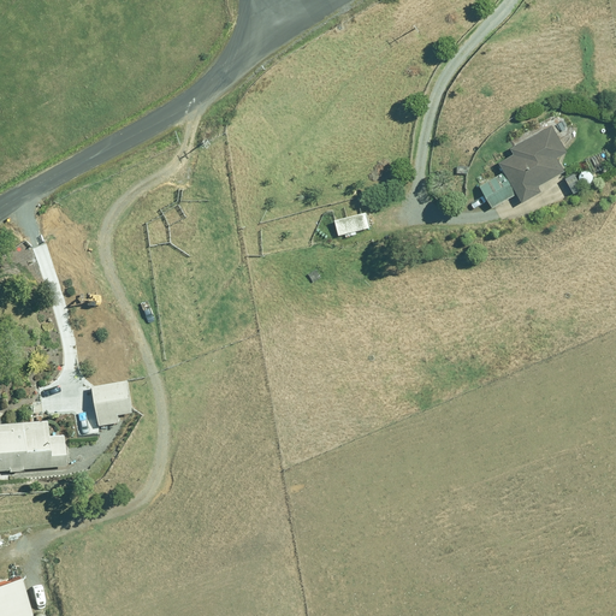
[(563,171),(555,158),(564,152),(549,125),(508,149),(510,154),(496,163),(502,172),(478,187),(490,207),(514,194),(519,202),(539,190),(537,187),(563,171)]
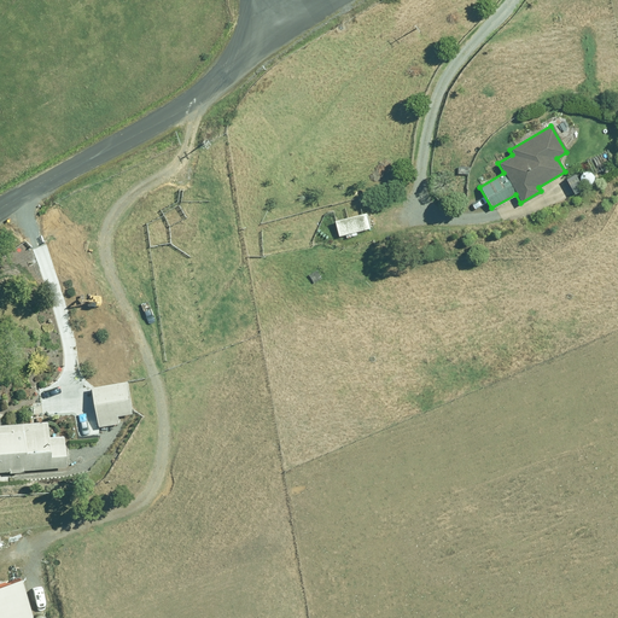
[(338,235),(368,229),(365,213),(334,220),(338,235)]
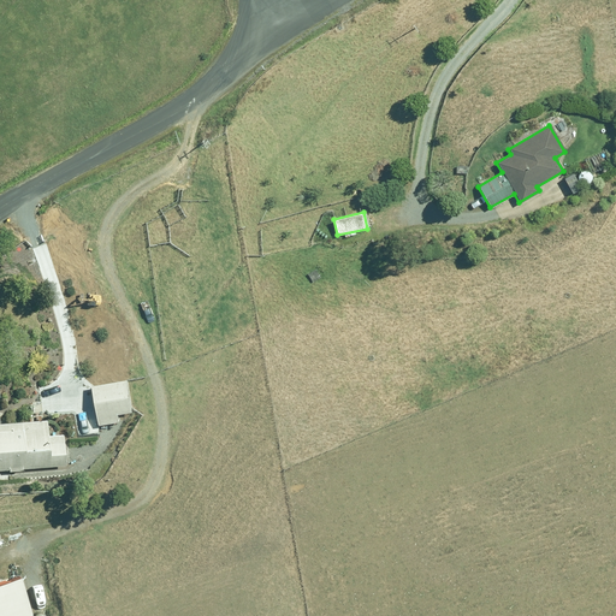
[(117,421),(116,414),(131,412),(125,379),(89,385),(96,425),(117,421)]
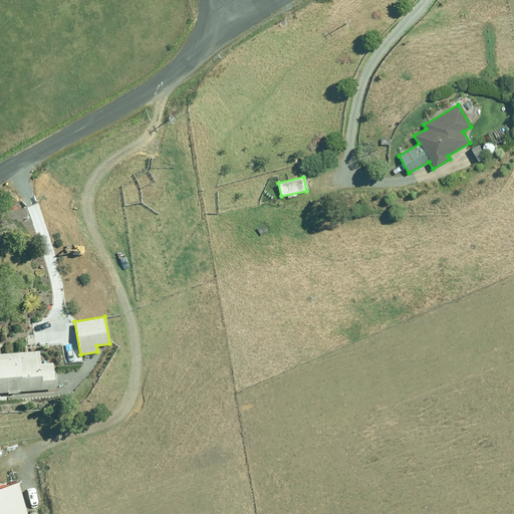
[(51,362),(37,362),(36,351),(0,352),(0,391),(52,389),(51,362)]
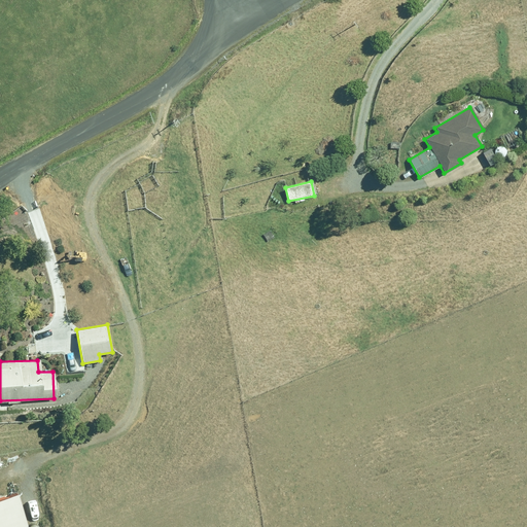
[(0,526),(11,526),(24,524),(14,492),(0,496),(0,526)]
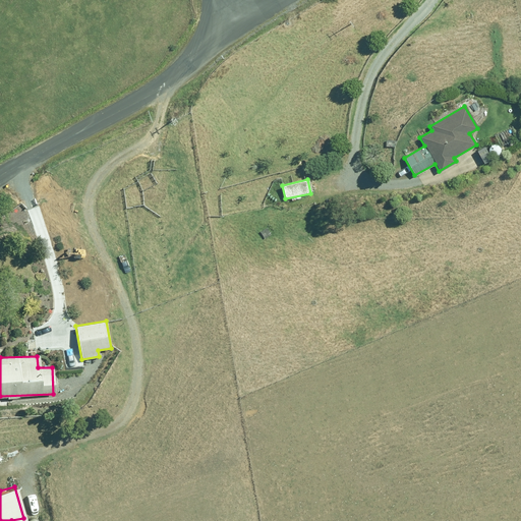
All buildings are outlined.
